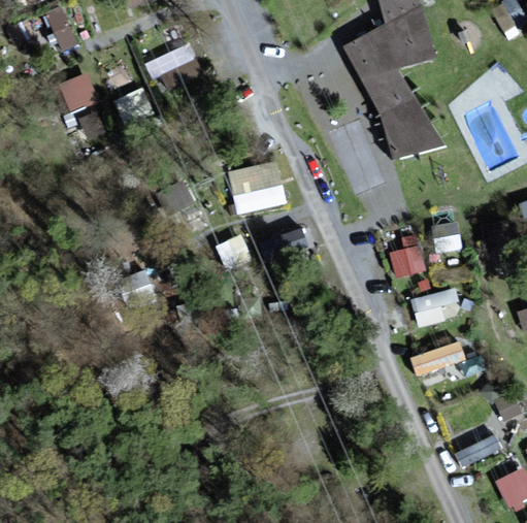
[(445,149),(403,75),(438,66),(422,0),(388,0),(379,2),(386,30),(348,53),(383,113),(398,161),(445,149)]
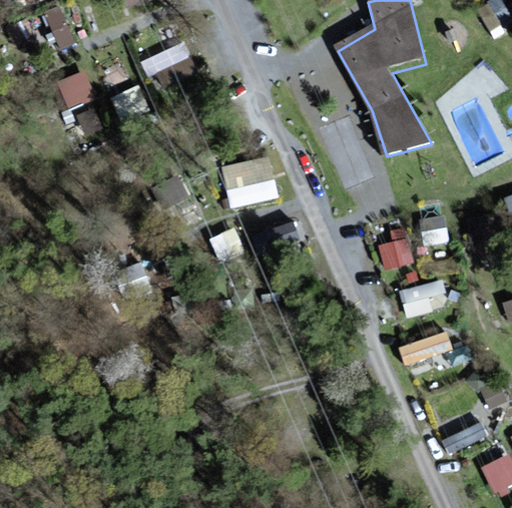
[(502,0),(491,0),(477,7),(489,30),(511,19),(511,17),(502,0)]
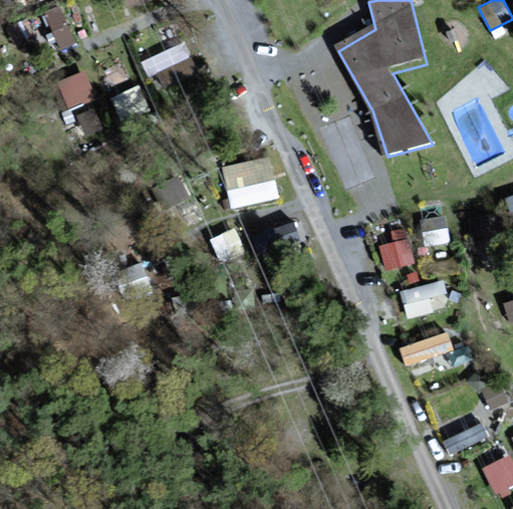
[(61,7),(43,16),(60,49),(78,40),(61,7)]
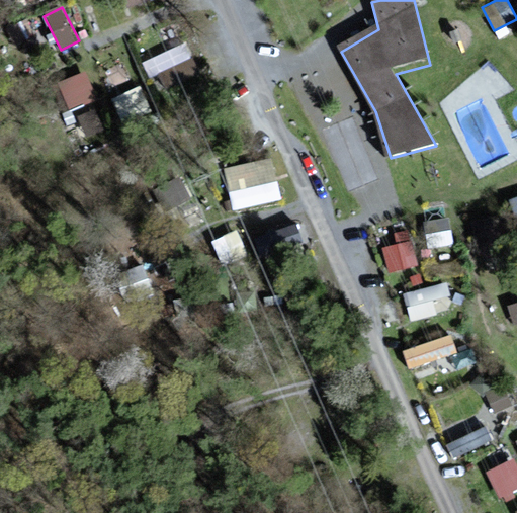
[(172,124),(210,107),(182,43),(143,60),(172,124)]
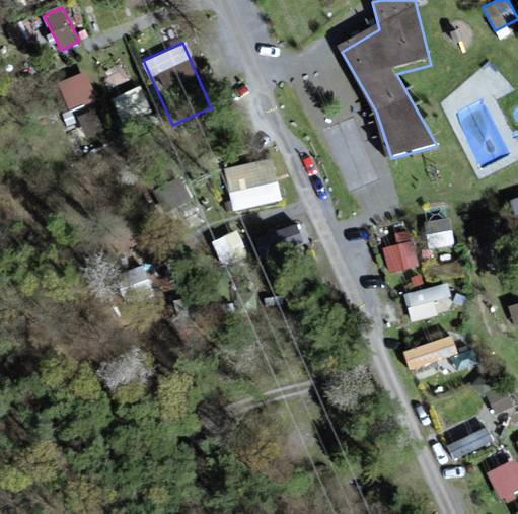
[(58,81),(70,111),(98,99),(85,70),(58,81)]
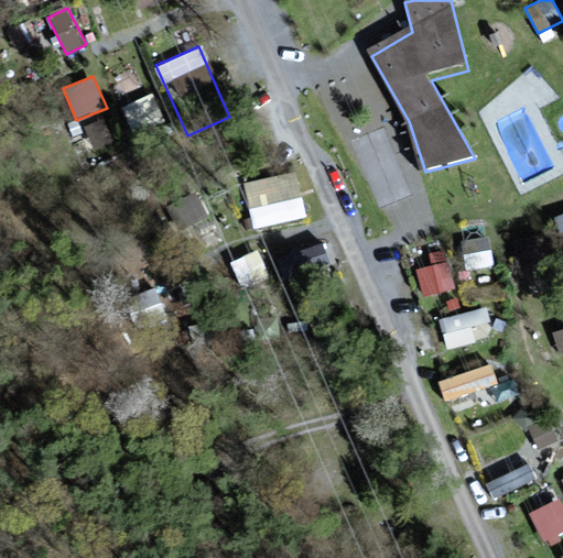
[(120,106),(132,131),(162,118),(151,93),(120,106)]
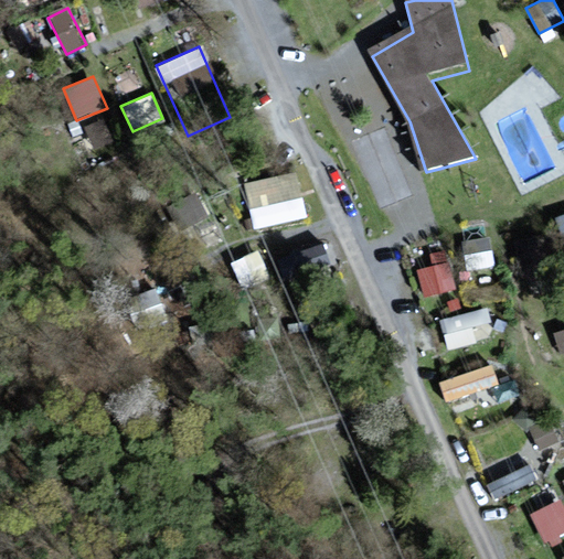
[(102,118),(83,127),(94,149),(112,141),(102,118)]
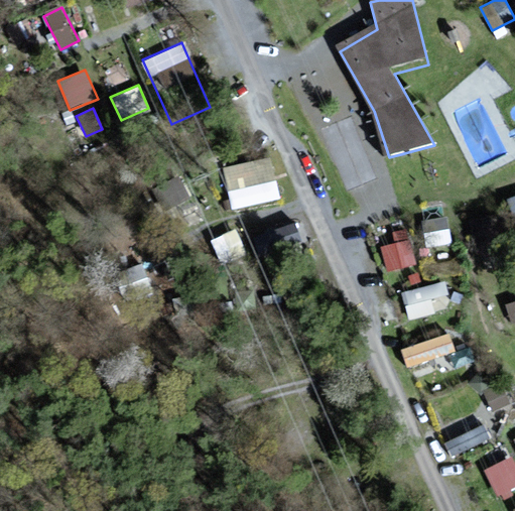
[(222,167),(231,210),(280,199),(271,157),(222,167)]
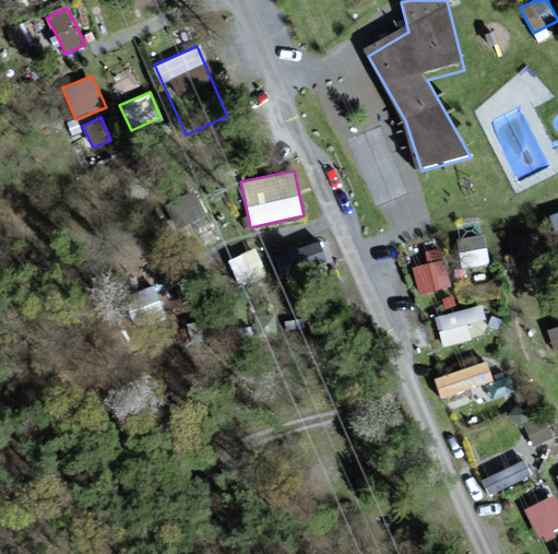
[(182,230),(206,214),(191,190),(167,205),(182,230)]
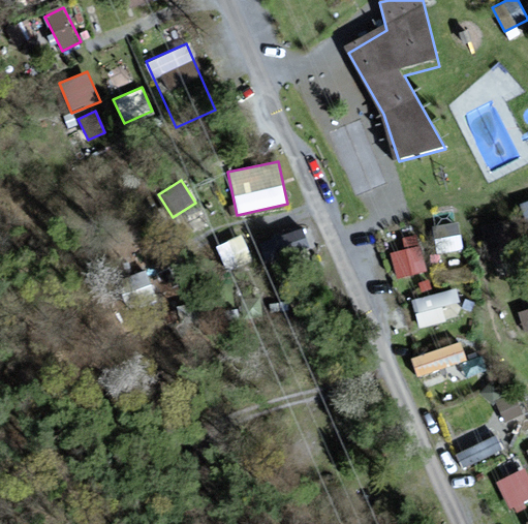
[(527,205),(479,227),(503,281),(527,270),(527,205)]
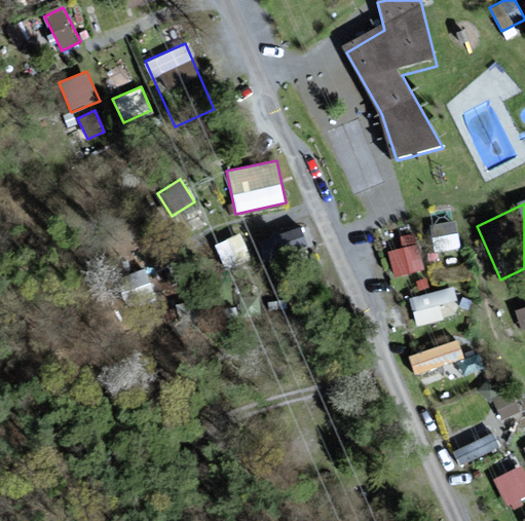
[(452,208),(430,210),(435,238),(455,236),(452,208)]
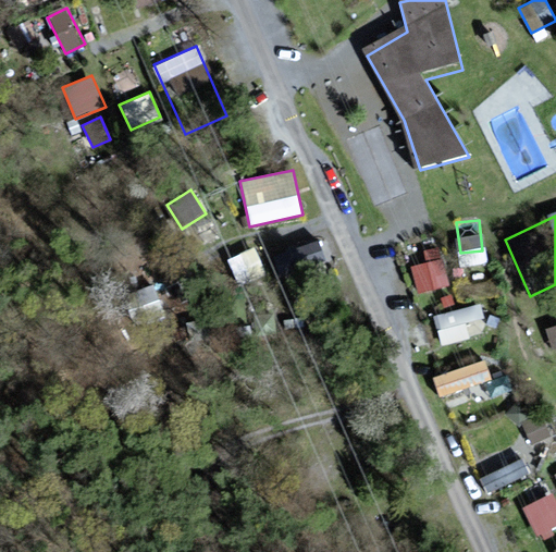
[(320,242),(296,250),(305,278),(330,270),(320,242)]
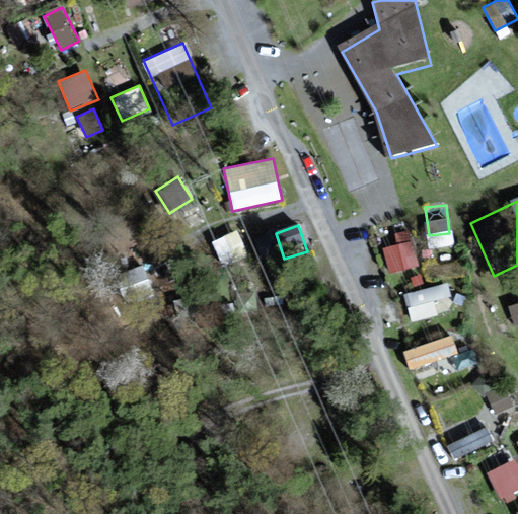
[(409,229),(379,236),(388,274),(418,267),(409,229)]
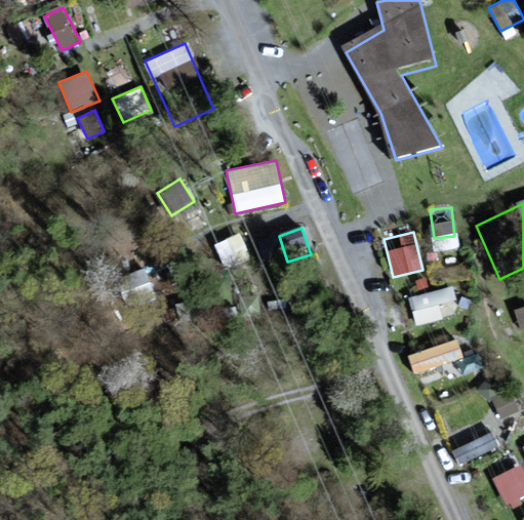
[(217,241),(225,268),(249,261),(243,235),(217,241)]
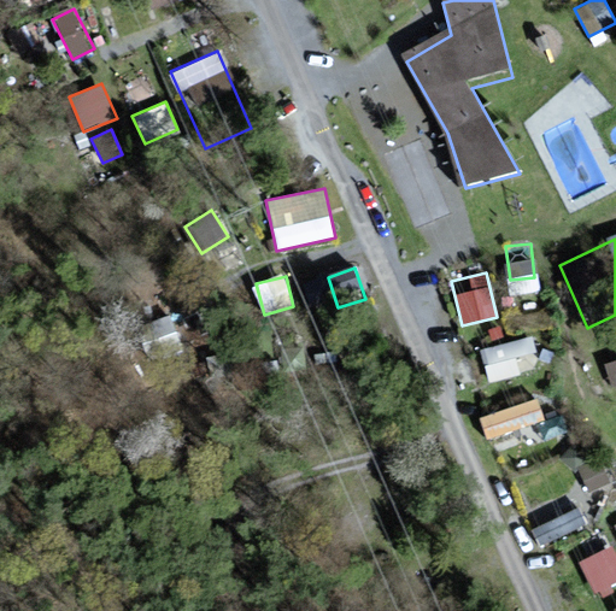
[(532,336),(480,348),(487,380),(539,369),(532,336)]
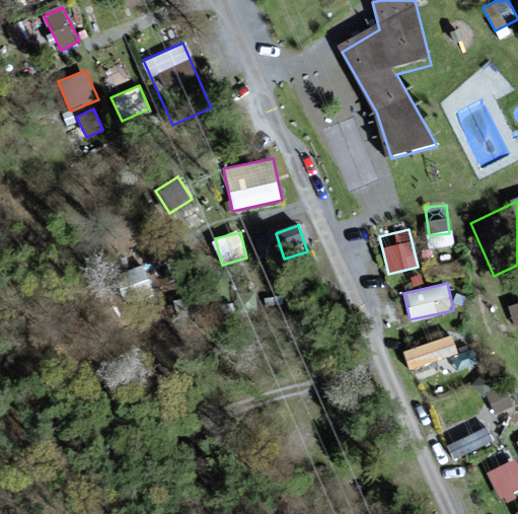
[(515,326),(517,325),(517,301),(509,304),(515,326)]
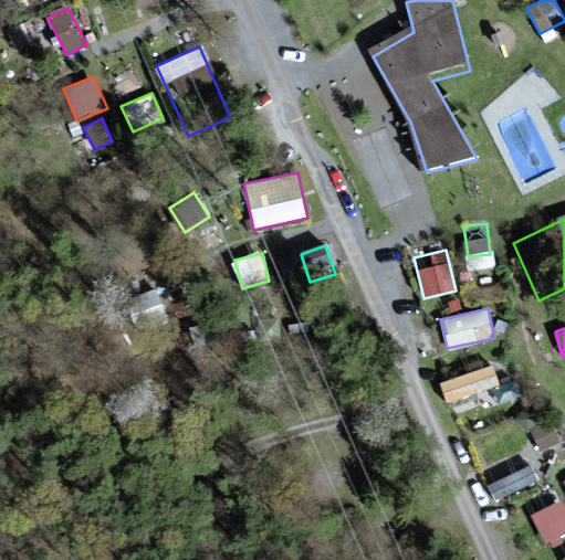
[(494,365),(439,382),(446,403),(501,384),(494,365)]
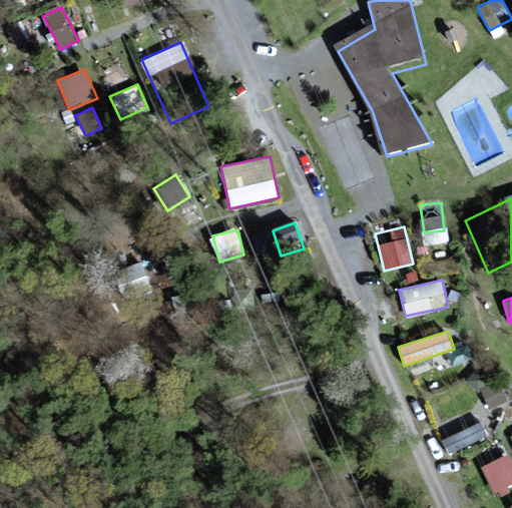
[(481,421),(441,439),(448,453),(488,436),(481,421)]
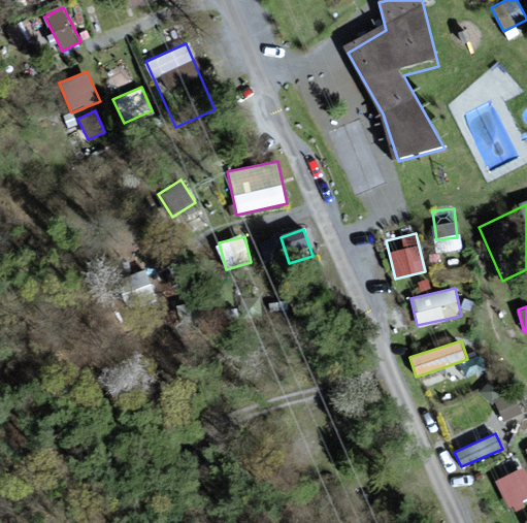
[(526,475),(521,465),(494,481),(511,511),(526,501),(526,475)]
